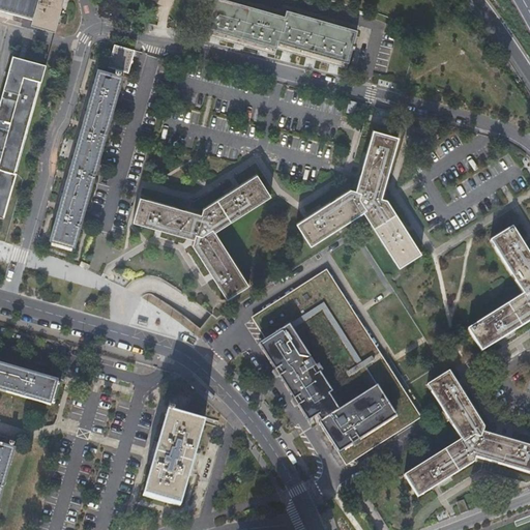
[(0,0),(0,10),(13,16),(12,21),(54,33),(63,0),(0,0)]
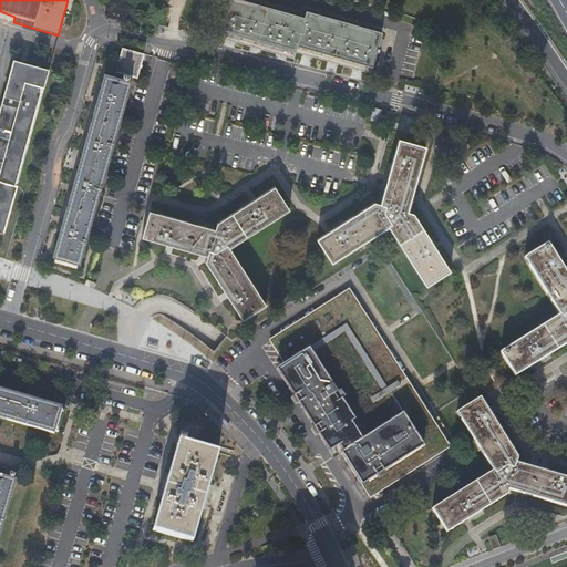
[(204,2),(196,0),(186,0),(179,22),(197,28),(204,2)]
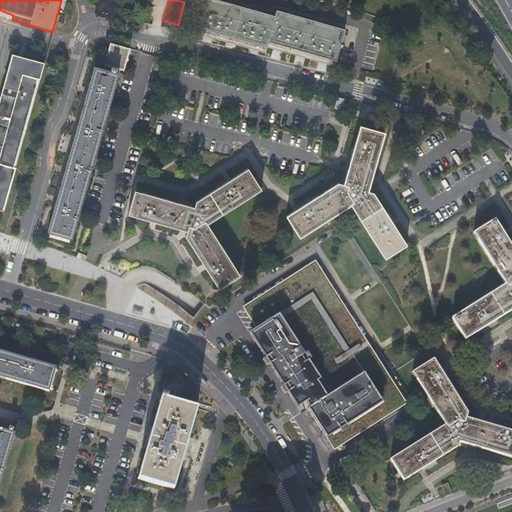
[(275,17),(213,0),(207,0),(197,34),(265,53),(267,47),(334,66),(339,48),(343,49),(344,45),(340,44),(344,30),(277,11),(275,17)]
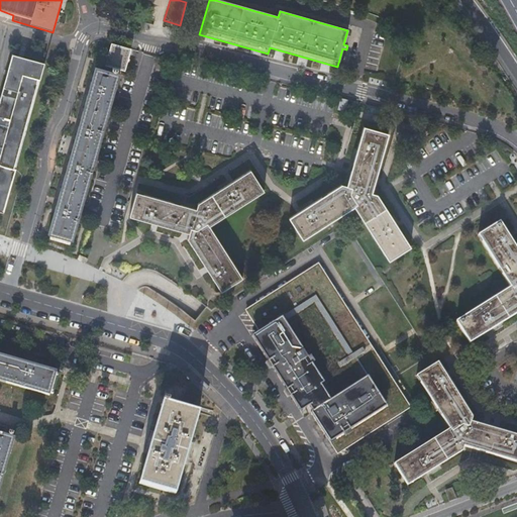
[(106,63),(126,66),(131,48),(112,42),(106,63)]
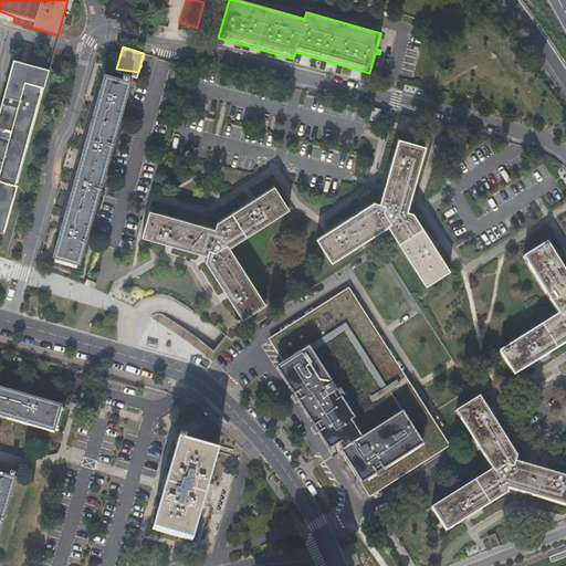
[(0,230),(3,231),(17,185),(14,184),(41,85),(44,86),(49,69),(13,59),(8,76),(13,79),(11,87),(6,85),(0,105),(0,107),(6,109),(3,117),(0,116),(0,230)]
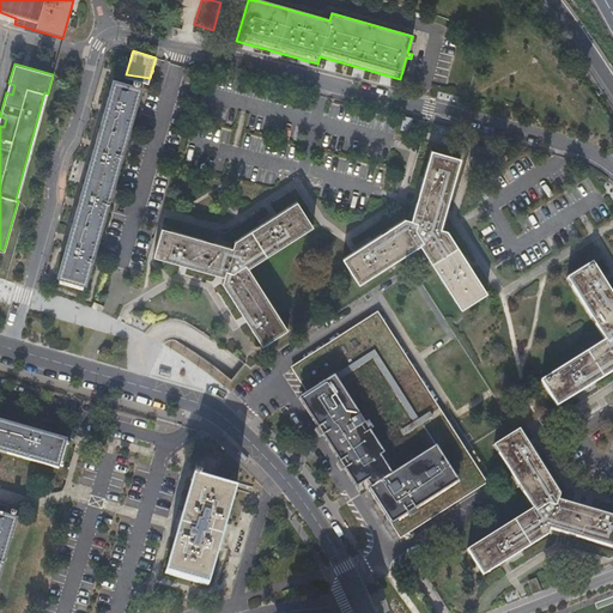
[(149,83),(150,78),(126,74),(125,77),(134,79),(133,83),(140,85),(141,82),(149,83)]
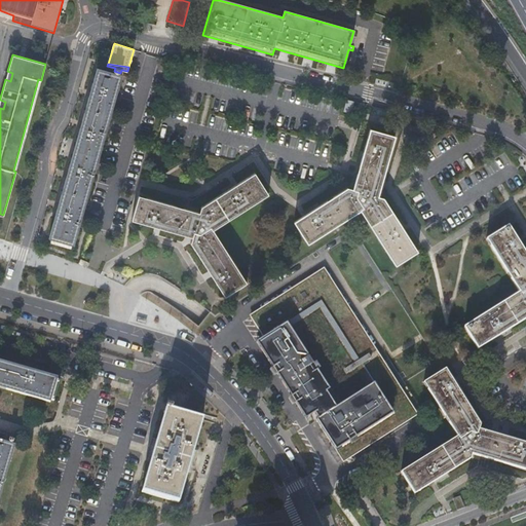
[(121,75),(98,68),(50,237),(74,245),(121,75)]
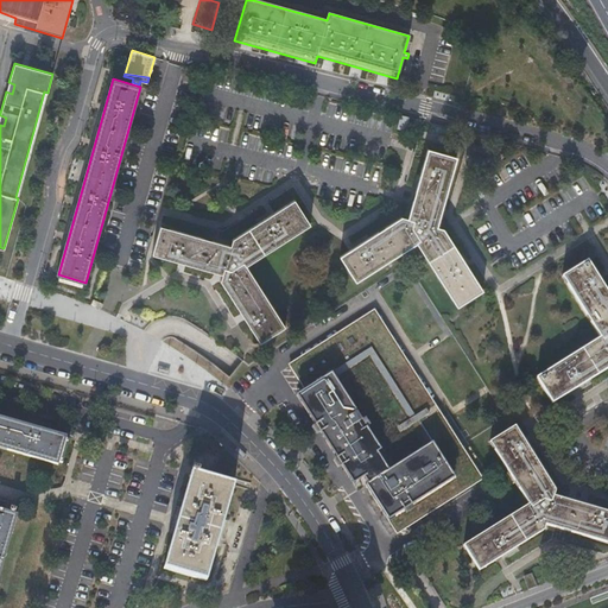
[(403,217),(341,257),(356,280),(417,242),(457,306),(482,291),(444,229),(437,227),(457,158),(429,149),(409,220),(403,217)]
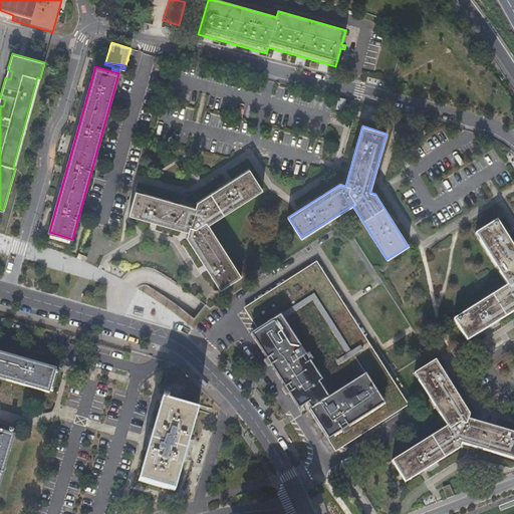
[(186,205),(136,191),(130,215),(179,228),(188,232),(187,237),(219,289),(240,275),(208,223),(261,190),(249,169),(197,202),(195,207),(186,205)]
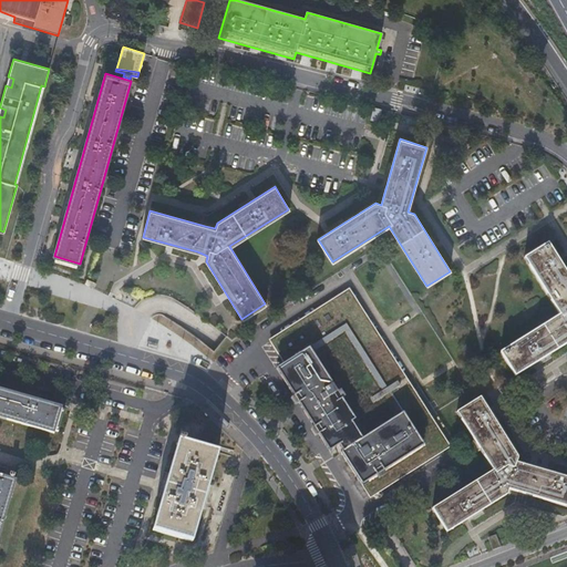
[(566,274),(548,245),(526,258),(560,316),(502,352),(515,375),(566,343),(566,274)]
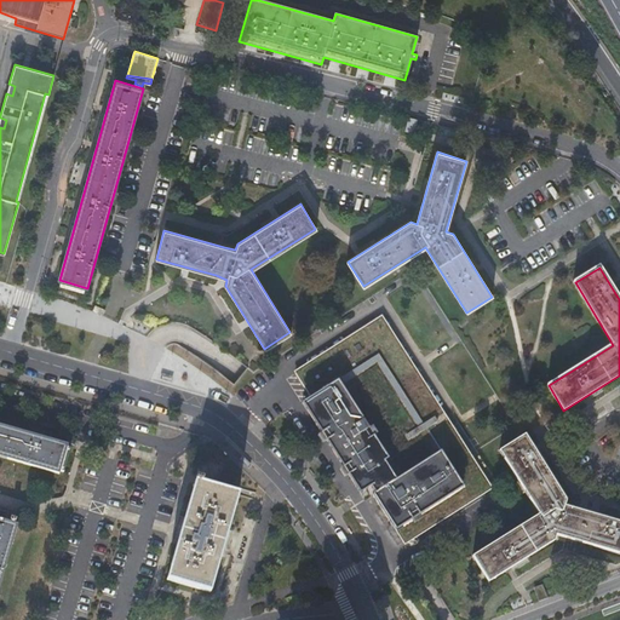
[(92,311),(103,316),(105,309),(95,305),(92,311)]
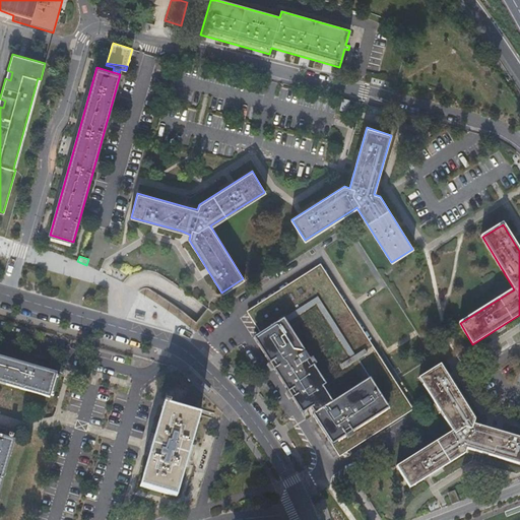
[(312,414),(338,455),(410,409),(320,267),(248,313),(261,333),(254,337),(302,413),(311,408),(314,413),(312,414)]
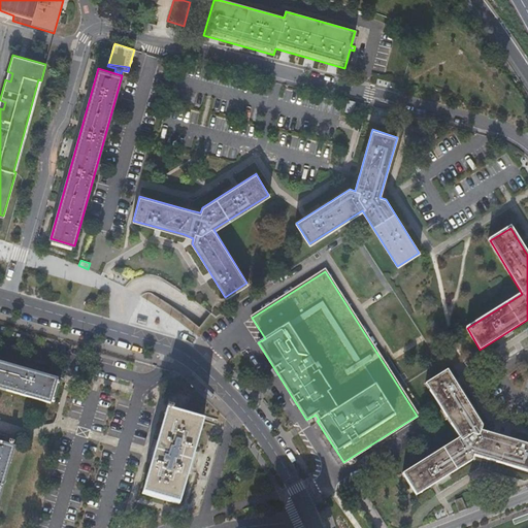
[(59,378),(0,362),(0,389),(52,403),(59,378)]
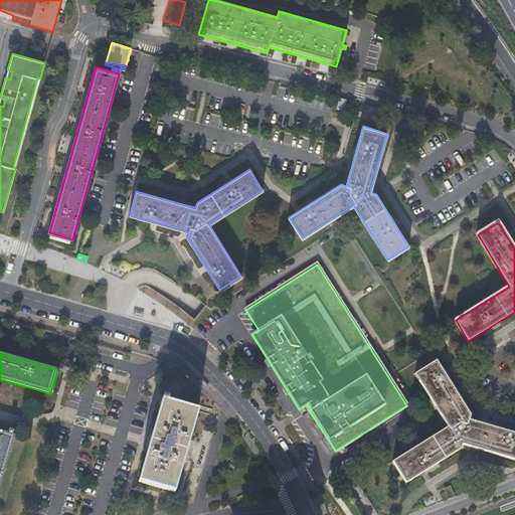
[(449,427),(393,462),(406,483),(461,450),(463,446),(514,460),(514,434),(470,421),(471,416),(437,362),(415,375),(449,427)]
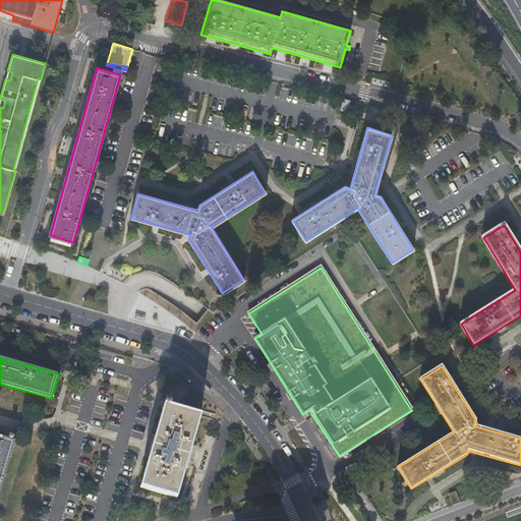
[(140,486),(176,497),(200,415),(182,409),(188,388),(170,383),(163,404),(164,405),(140,486)]
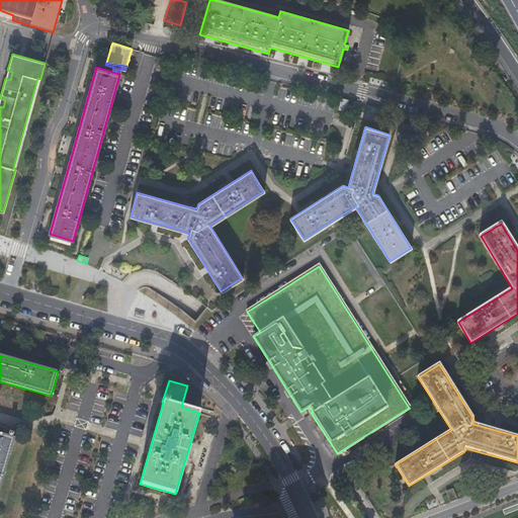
[(0,490),(15,437),(0,432),(0,490)]
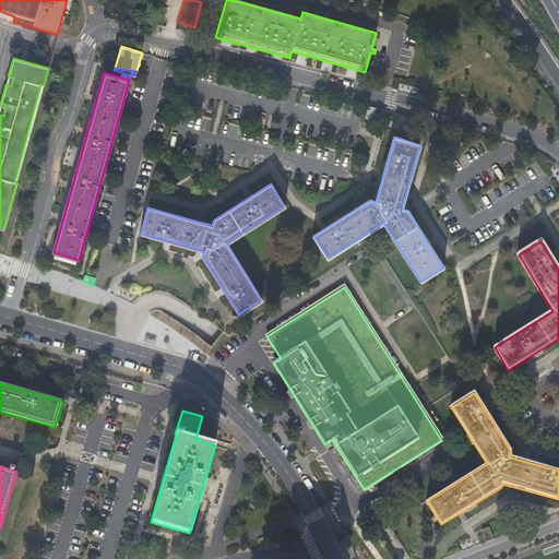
[(484,542),(491,537),(487,526),(479,531),(484,542)]
